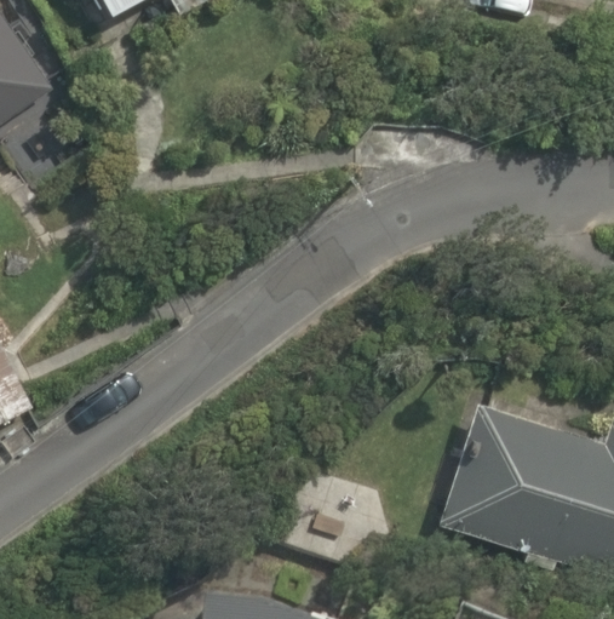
[(99,0),(110,19),(144,0),(99,0)]
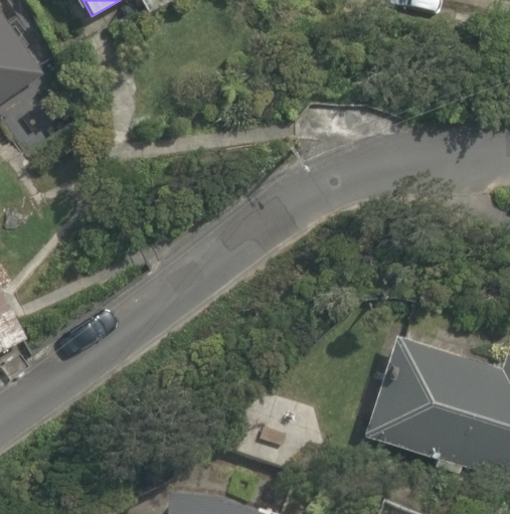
[(0,111),(40,81),(0,24),(0,111)]
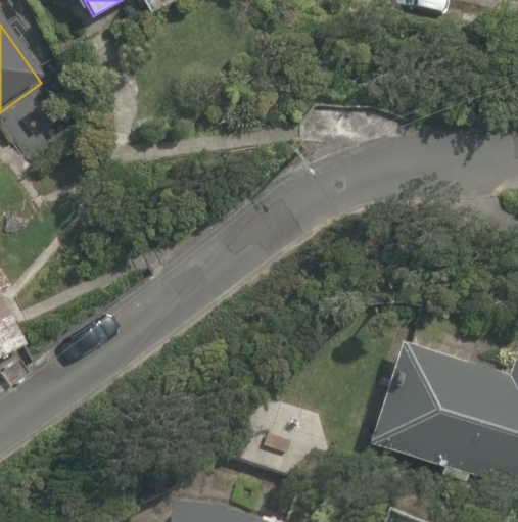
[(0,292),(0,361),(29,346),(0,292)]
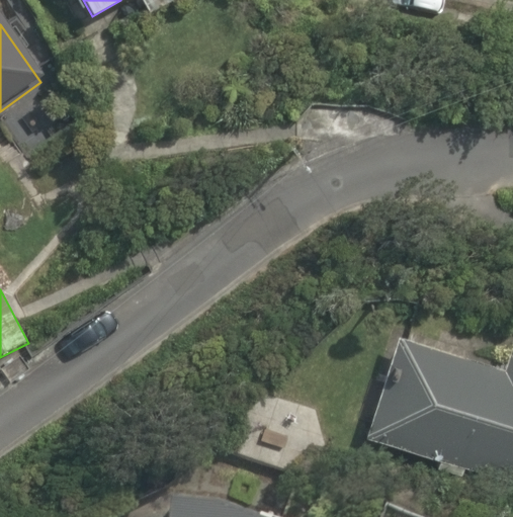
[(504,367),(398,335),(366,439),(512,483),(512,348),(510,347),(504,367)]
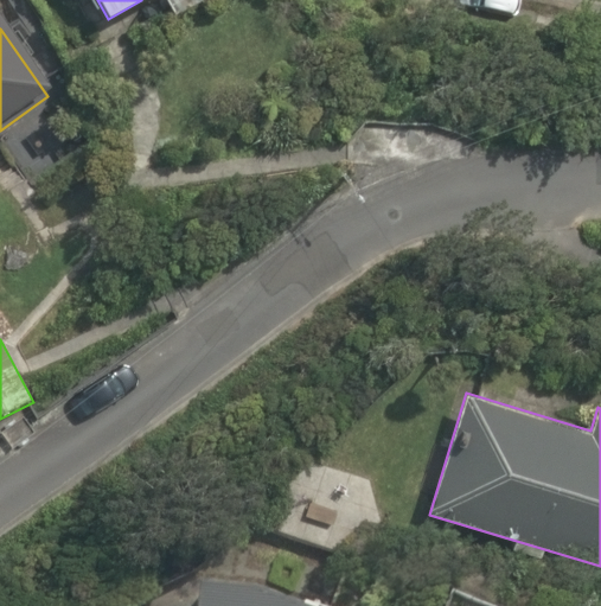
[(280,605),(259,597),(200,591),(198,605),(280,605)]
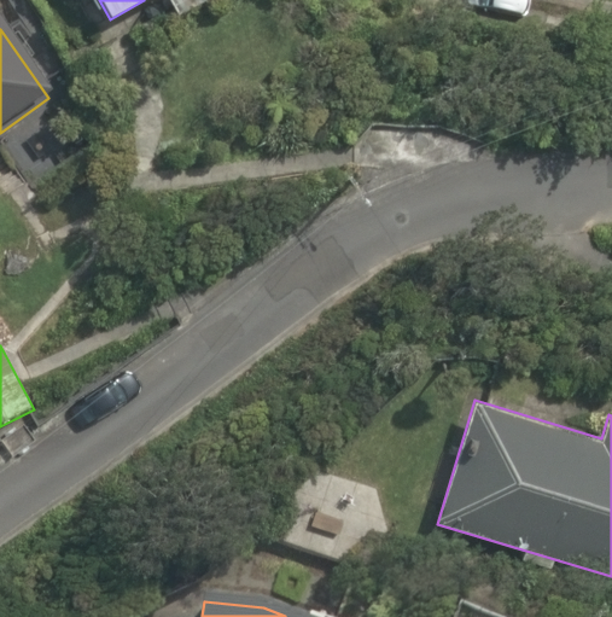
All buildings are outlined.
